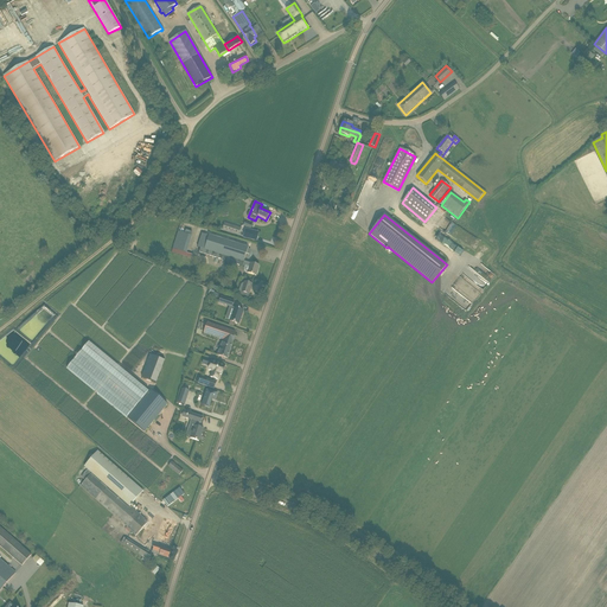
[(241,228),(224,223),(222,230),(238,236),(241,228)]
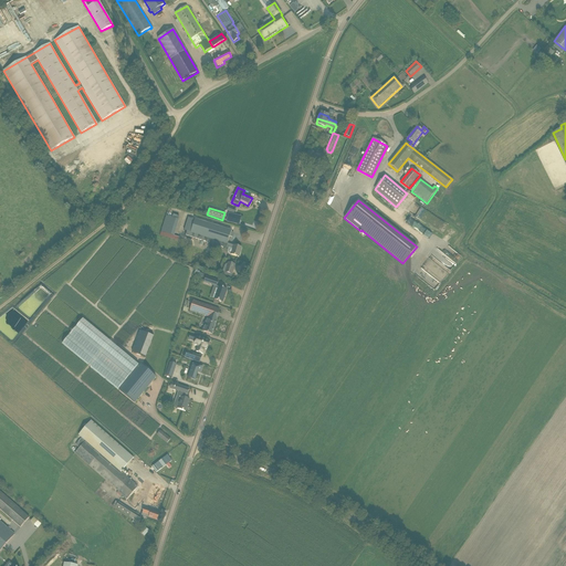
[(229,213),(227,222),(239,224),(240,217),(229,213)]
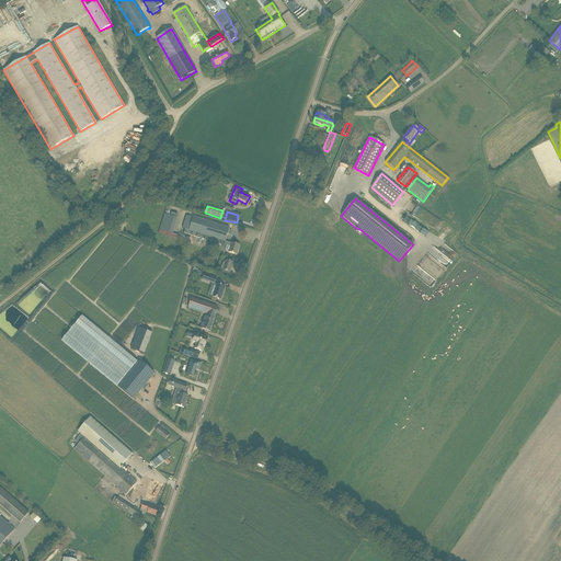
[(173,233),(178,218),(176,218),(178,215),(172,213),(171,216),(164,214),(160,230),(159,233),(176,239),(178,235),(173,233)]
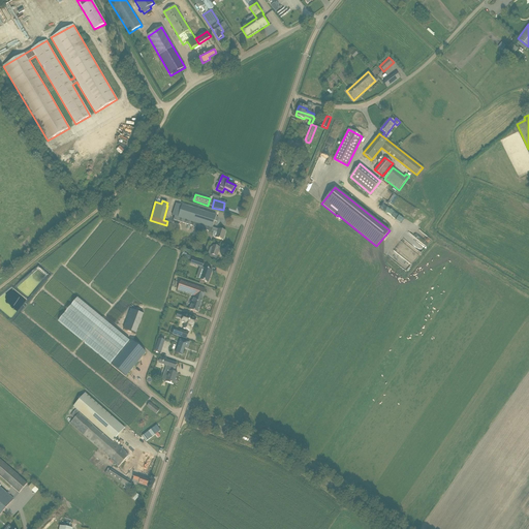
[(213,227),(216,216),(183,205),(182,206),(176,204),(172,216),(175,216),(174,220),(178,221),(213,232),(213,234),(213,235),(213,236),(214,237),(214,238),(215,238),(216,238),(223,240),(225,231),(213,227)]
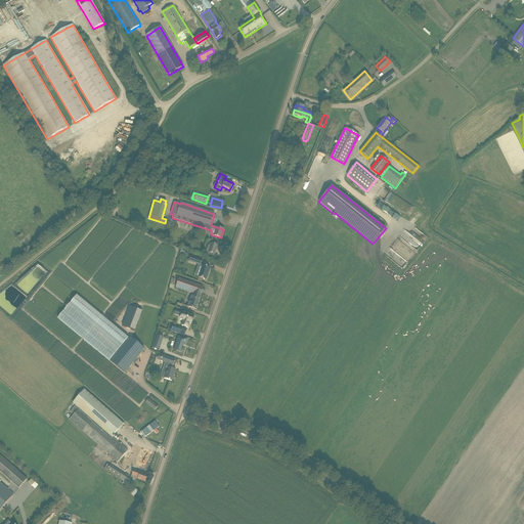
[(217,246),(211,244),(208,252),(210,253),(215,254),(217,246)]
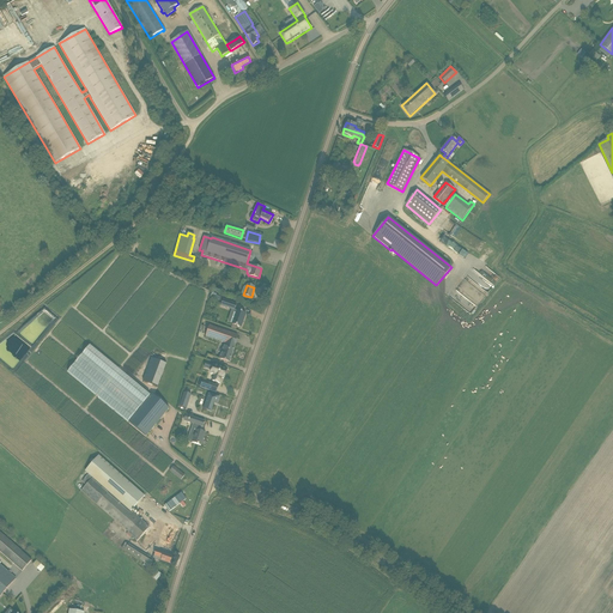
[(236,304),(223,299),(220,305),(235,310),(236,304)]
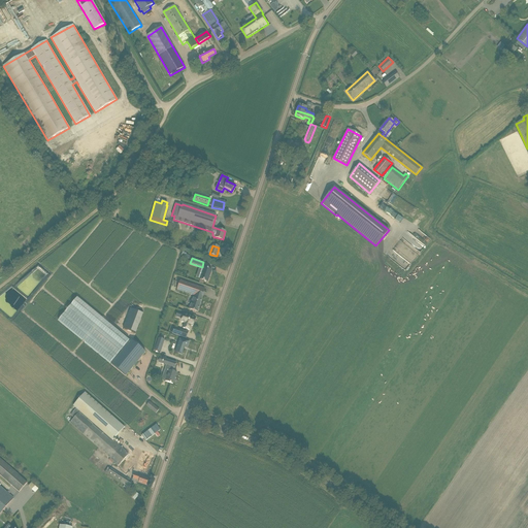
[(211,270),(204,268),(200,279),(208,283),(211,270)]
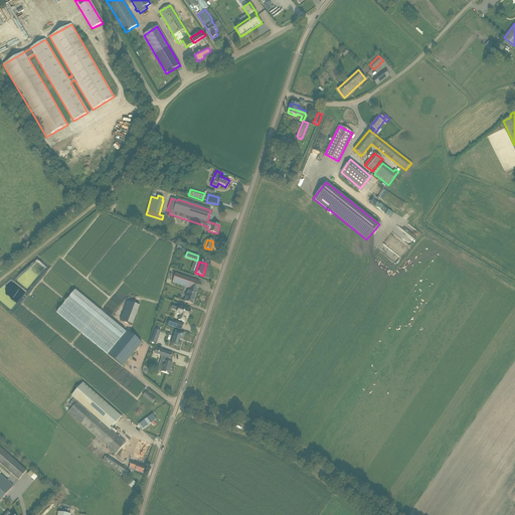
[(176,274),(173,283),(188,289),(184,301),(188,303),(192,304),(197,292),(196,291),(199,283),(176,274)]
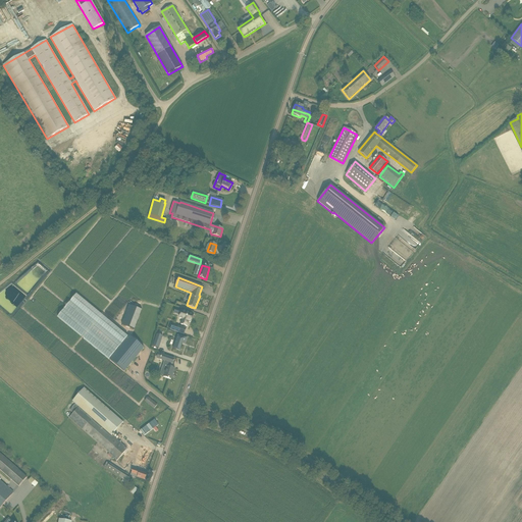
[(127,336),(76,295),(57,317),(109,360),(127,336)]
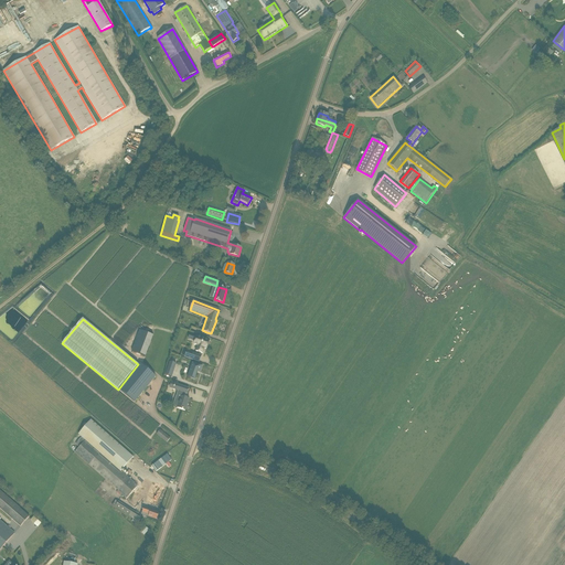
[(132,351),(147,356),(153,336),(140,330),(132,351)]
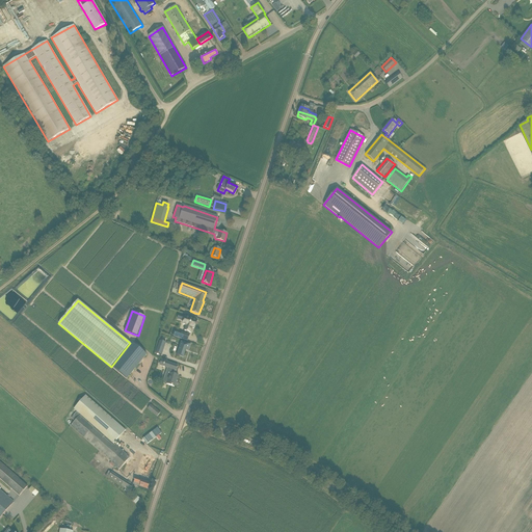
[(184,330),(190,333),(192,328),(194,328),(196,321),(185,317),(182,324),(186,325),(184,330)]
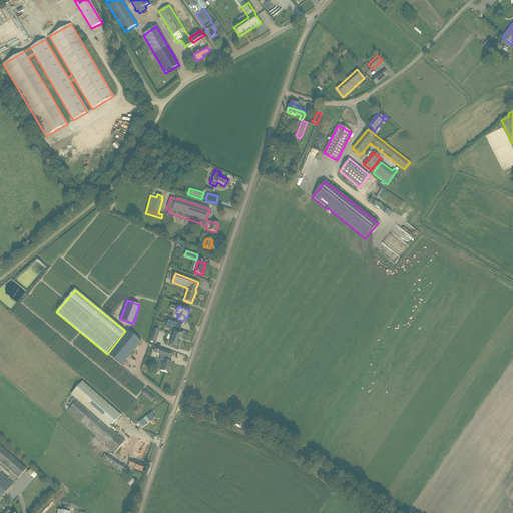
[(178,322),(169,319),(167,324),(176,327),(178,322)]
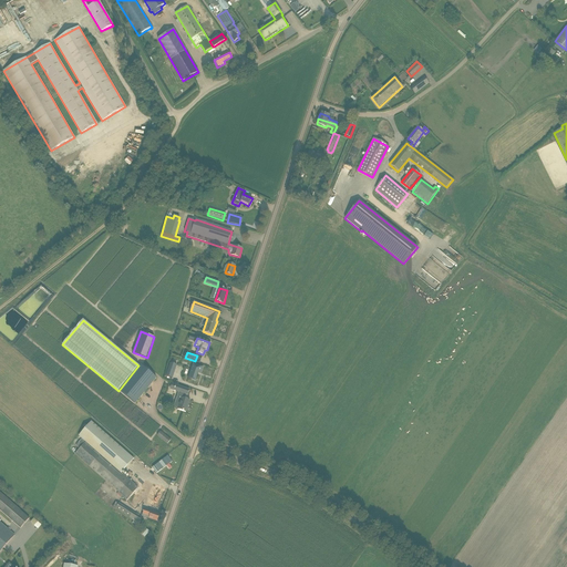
[(173,378),(177,366),(171,363),(166,375),(173,378)]
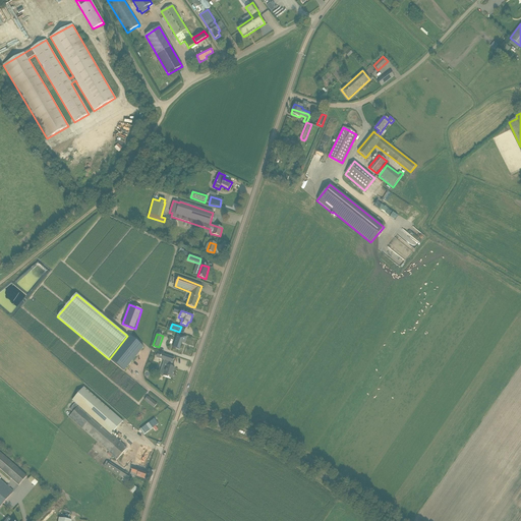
[(184,343),(186,337),(177,334),(175,340),(174,343),(173,347),(179,350),(180,347),(182,342),(184,343)]
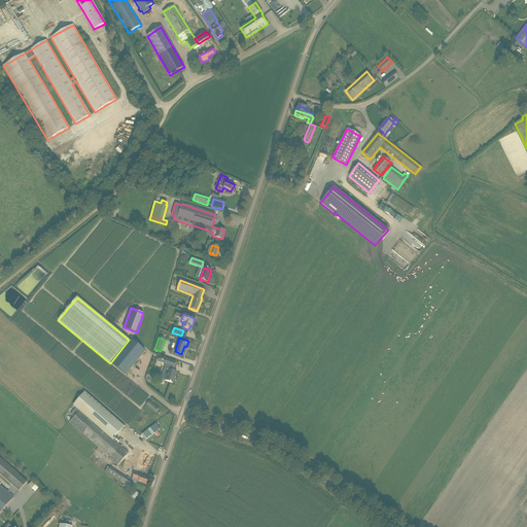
[(110,363),(126,376),(145,351),(131,340),(110,363)]
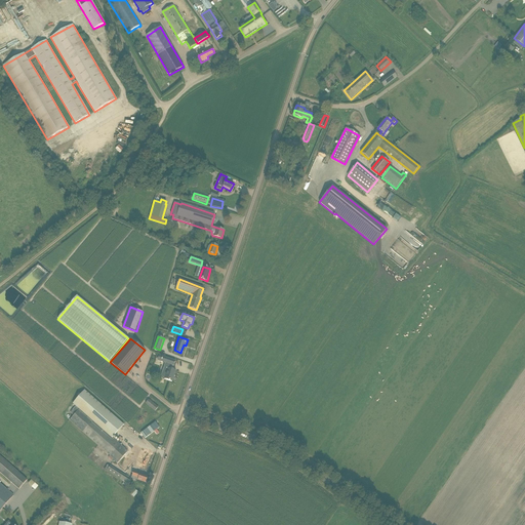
[(171,381),(175,371),(170,369),(172,365),(173,366),(175,361),(163,357),(162,359),(162,360),(161,362),(165,363),(160,377),(164,378),(164,379),(171,381)]
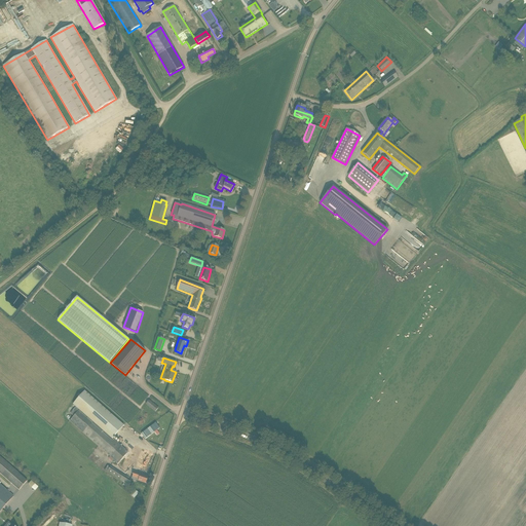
[(70,421),(118,463),(128,453),(113,439),(124,425),(84,390),(73,405),(76,407),(70,413),(74,416),(70,421)]
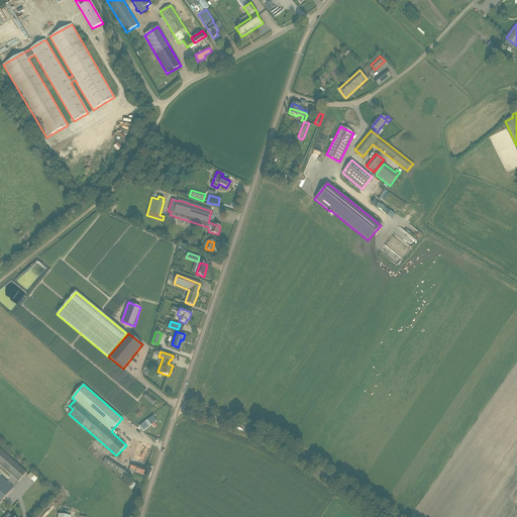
[(151,405),(156,401),(147,393),(143,397),(151,405)]
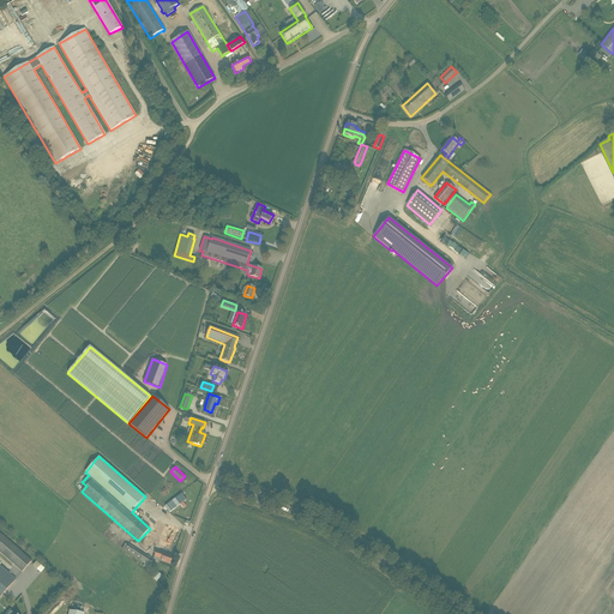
[(160,533),(157,539),(162,541),(160,546),(170,549),(175,533),(166,529),(163,535),(160,533)]
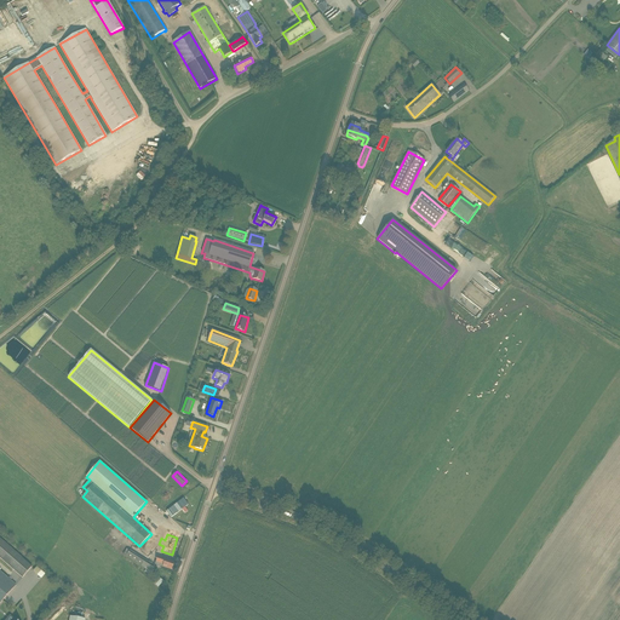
[(33,567),(0,538),(0,558),(22,578),(33,567)]
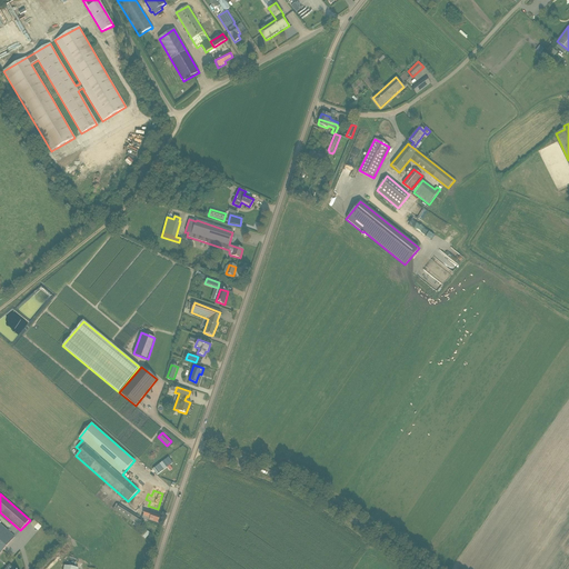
[(142,520),(119,506),(117,503),(113,509),(116,511),(139,526),(142,520)]
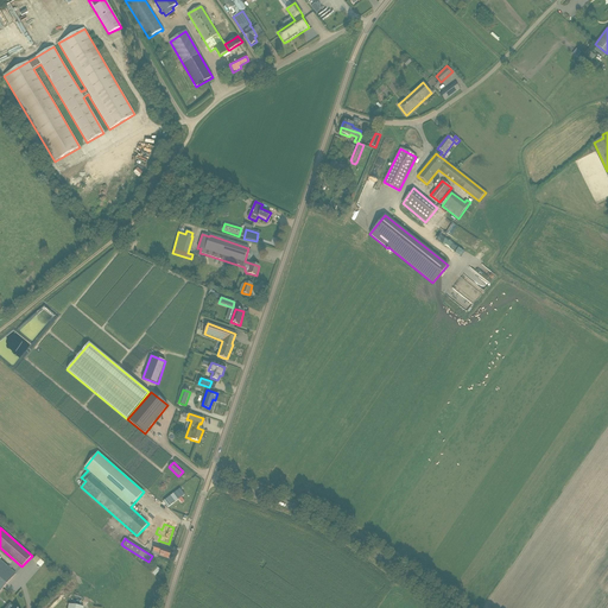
[(169,559),(171,552),(154,546),(153,551),(160,553),(159,556),(169,559)]
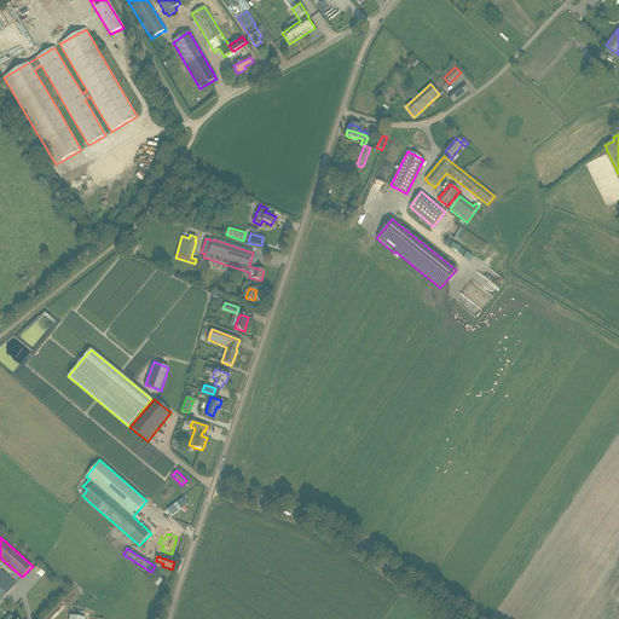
[(33,571),(41,578),(45,573),(38,566),(33,571)]
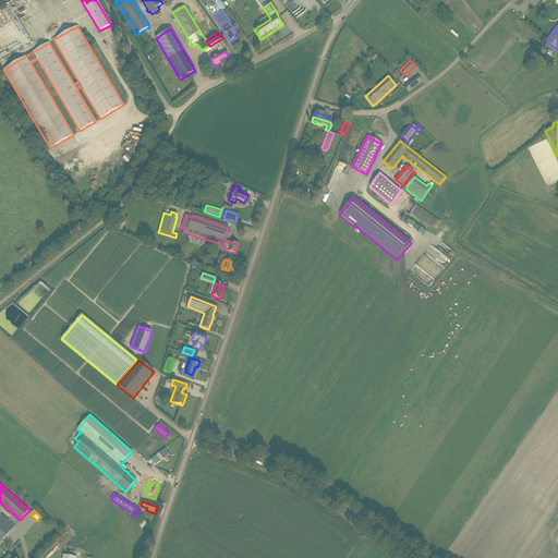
[(0,543),(2,541),(14,526),(10,523),(0,513),(0,543)]
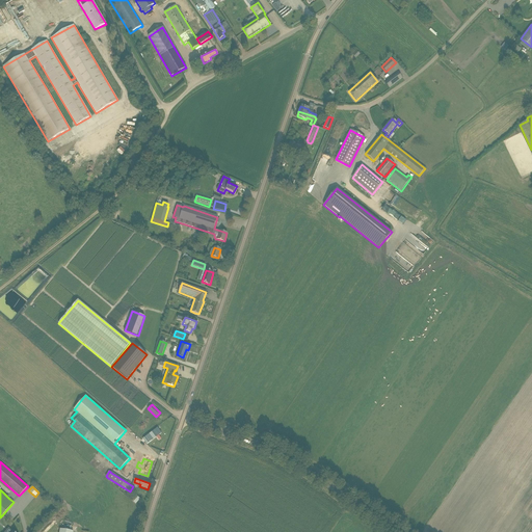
[(136,504),(140,499),(136,496),(132,500),(136,504)]
